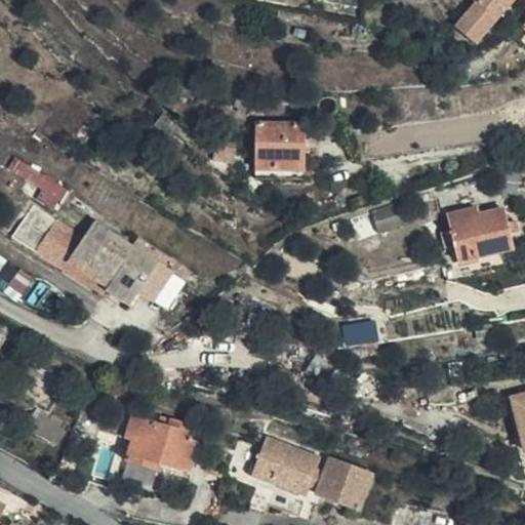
[(513,0),(475,0),(473,2),(477,5),(455,32),(476,47),(513,0)]
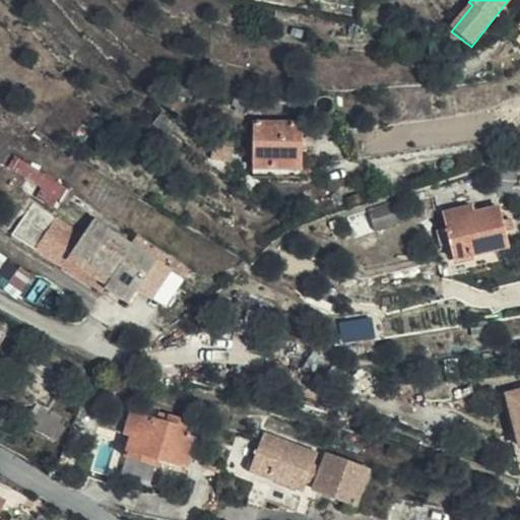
[(301,168),(302,124),(254,123),(253,167),(301,168)]
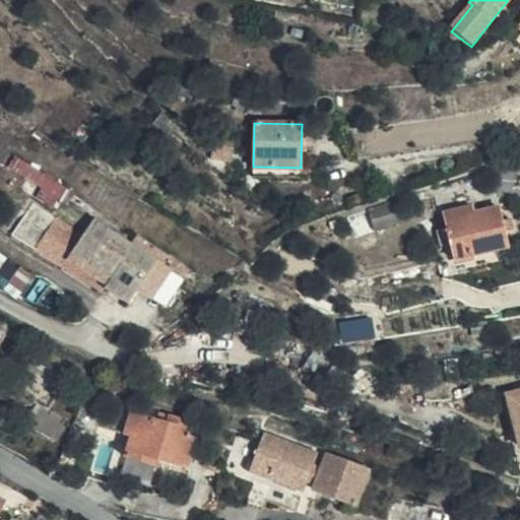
[(232,164),(233,140),(208,137),(206,150),(212,152),(212,163),(232,164)]
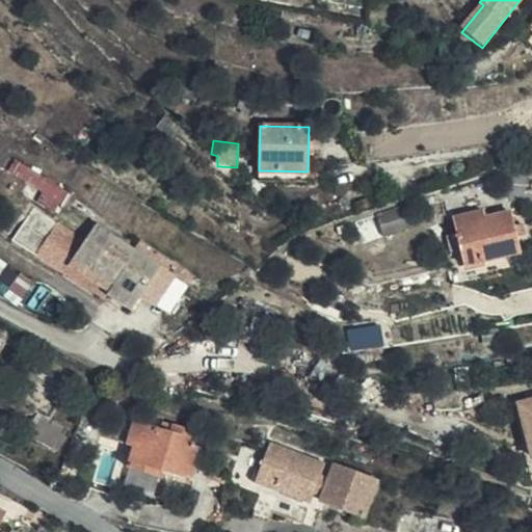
[(416,227),(409,205),(377,214),(383,236),(416,227)]
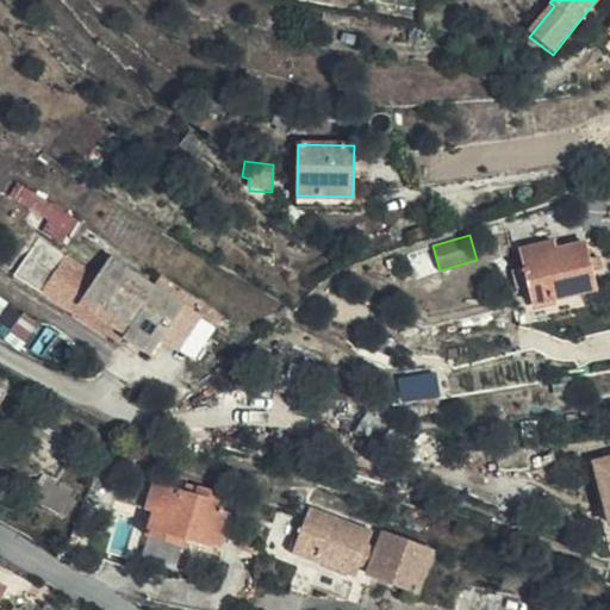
[(596,290),(585,242),(558,248),(554,240),(517,249),(523,267),(511,271),(515,288),(527,286),(530,304),(596,290)]
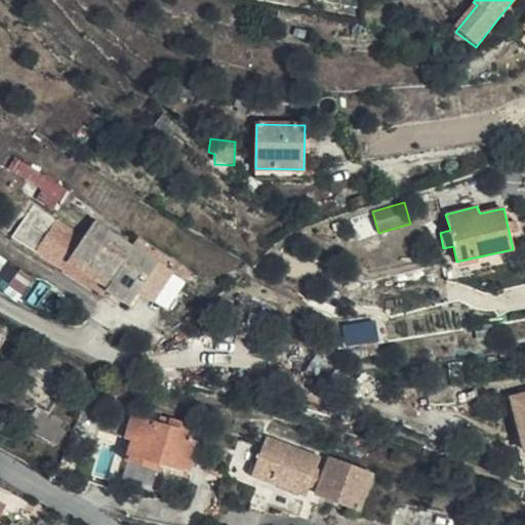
[(64,256),(75,224),(30,208),(18,240),(64,256)]
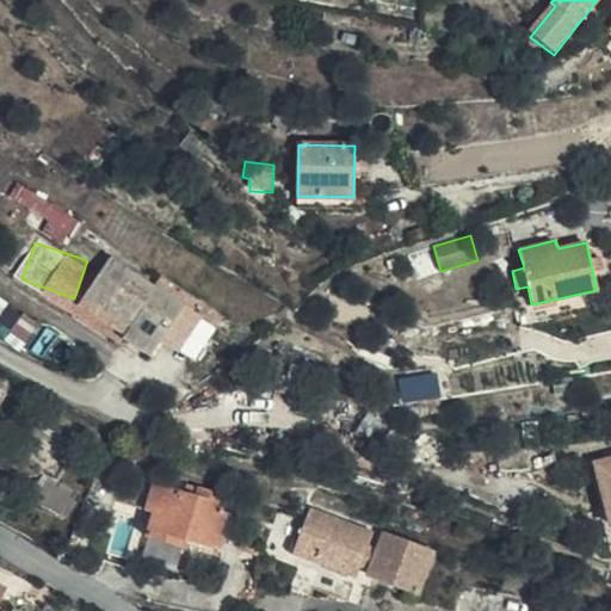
[(161,343),(185,307),(113,258),(80,307),(152,357),(161,343)]
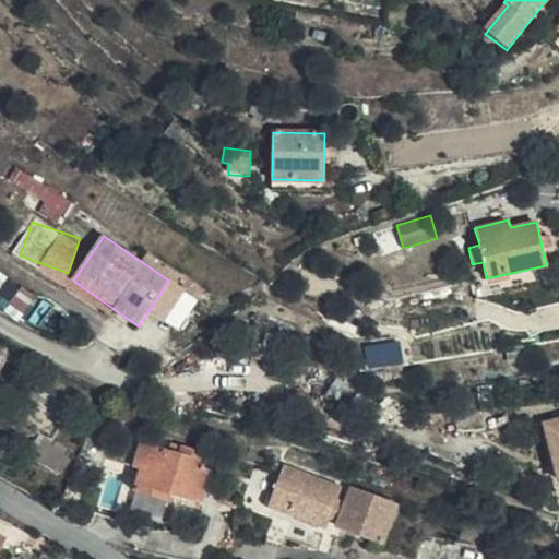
[(176,271),(169,281),(147,313),(164,323),(191,282),(189,278),(186,275),(183,273),(179,274),(176,271)]
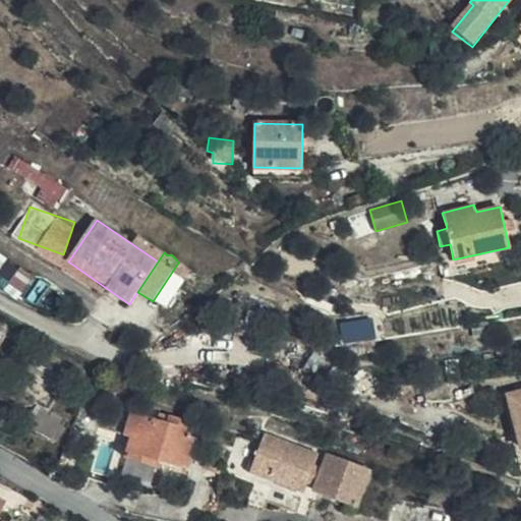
[(378,340),(374,315),(344,319),(346,343),(378,340)]
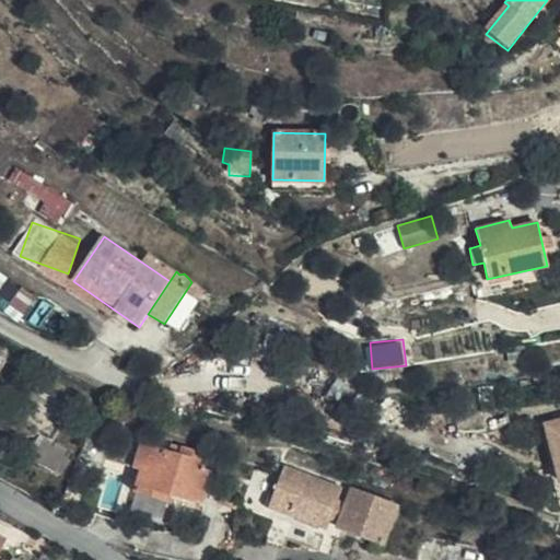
[(163,427),(165,419),(146,411),(143,420),(163,427)]
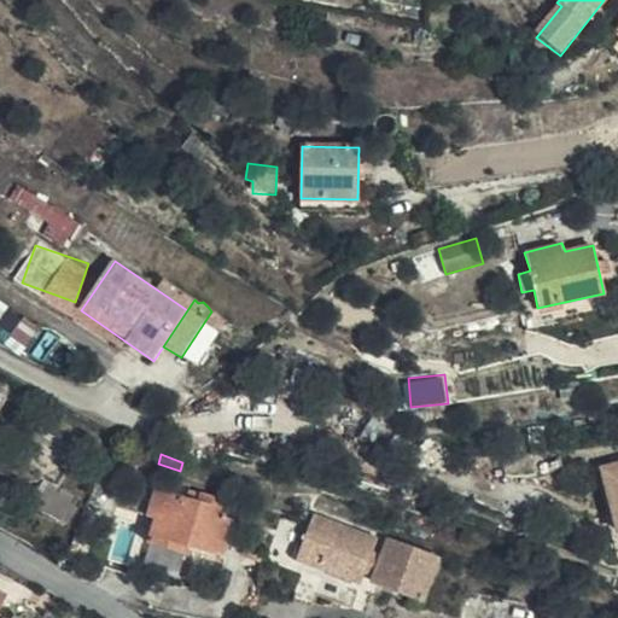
[(617,456),(602,460),(614,530),(617,529),(617,456)]
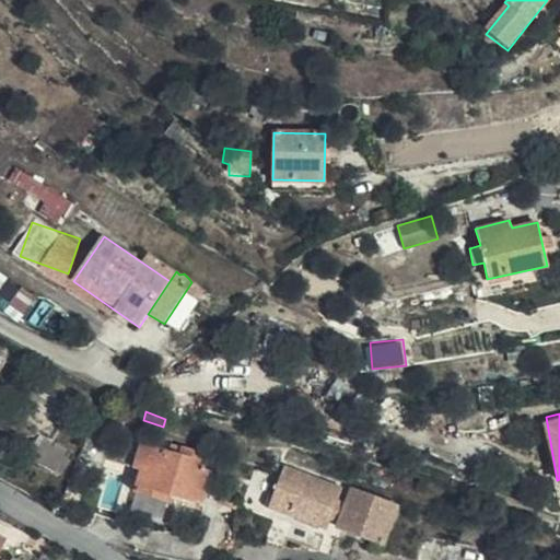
[(60,475),(72,452),(42,435),(30,458),(60,475)]
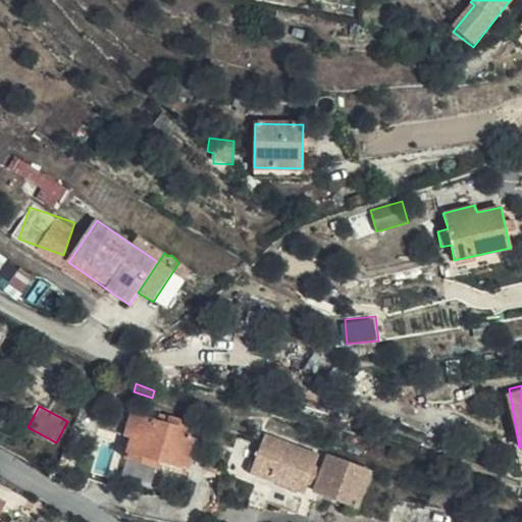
[(187,469),(195,439),(191,437),(195,423),(169,416),(168,423),(131,412),(123,436),(132,438),(125,459),(157,468),(158,461),(187,469)]
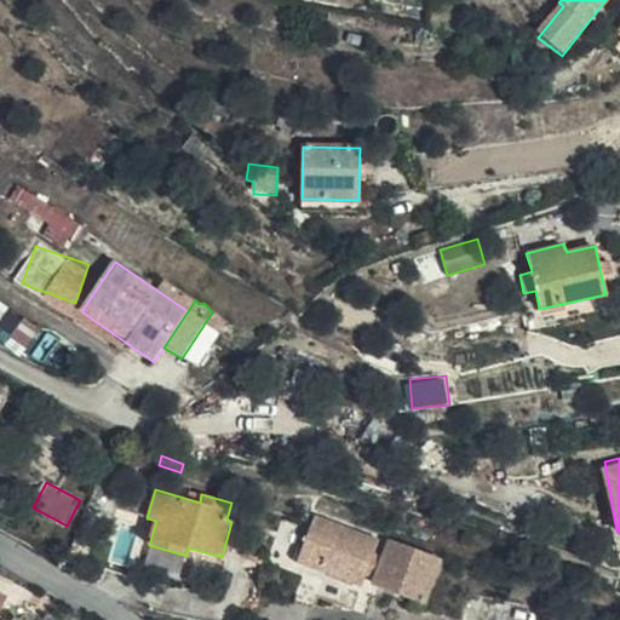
[(366,573),(373,554),(378,540),(315,517),(297,562),(308,568),(293,602),(311,610),(319,597),(351,610),(366,573)]
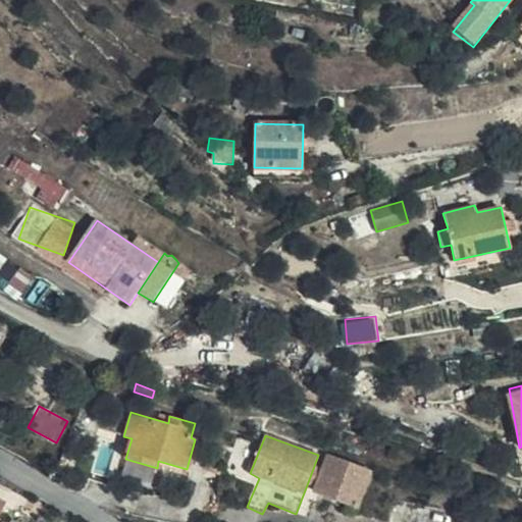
[(328,456),(323,468),(316,486),(314,490),(356,507),(369,471),(328,456)]
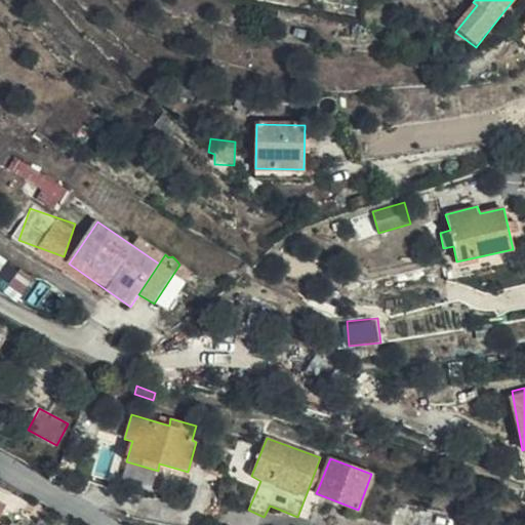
[(318,489),(325,471),(316,469),(310,485),(318,489)]
